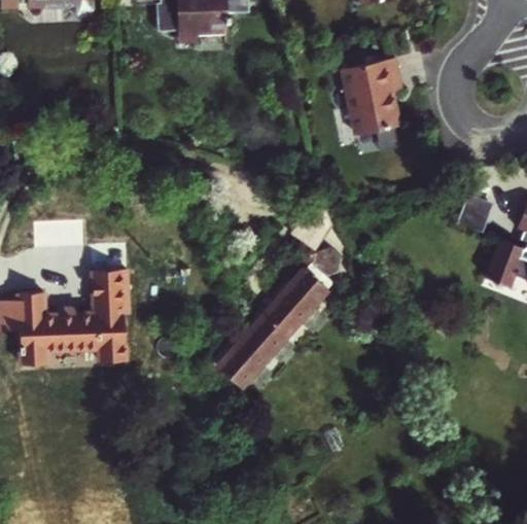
[(0,0),(0,1),(0,12),(19,12),(18,7),(27,7),(27,6),(75,4),(74,0),(0,0)]
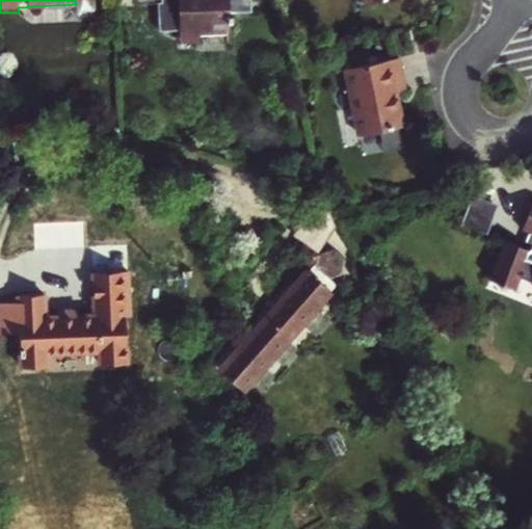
[(136,0),(136,7),(163,6),(162,0),(177,0),(178,11),(163,12),(164,33),(179,32),(200,31),(231,30),(230,15),(251,14),(250,0),(136,0)]
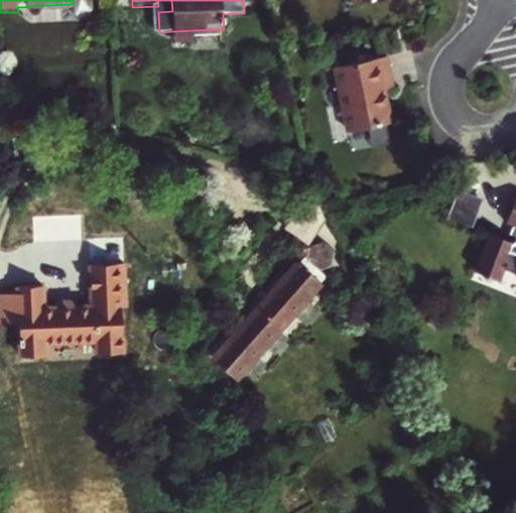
[(195,43),(194,30),(173,31),(173,44),(195,43)]
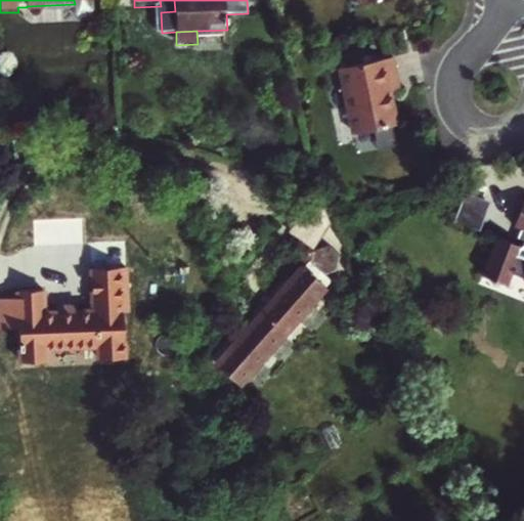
[(399,92),(393,58),(340,69),(353,136),(397,128),(390,93),(399,92)]
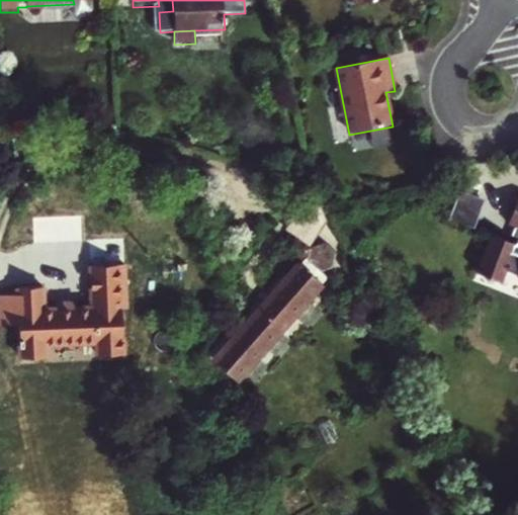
[(478,229),(489,201),(462,190),(451,220),(478,229)]
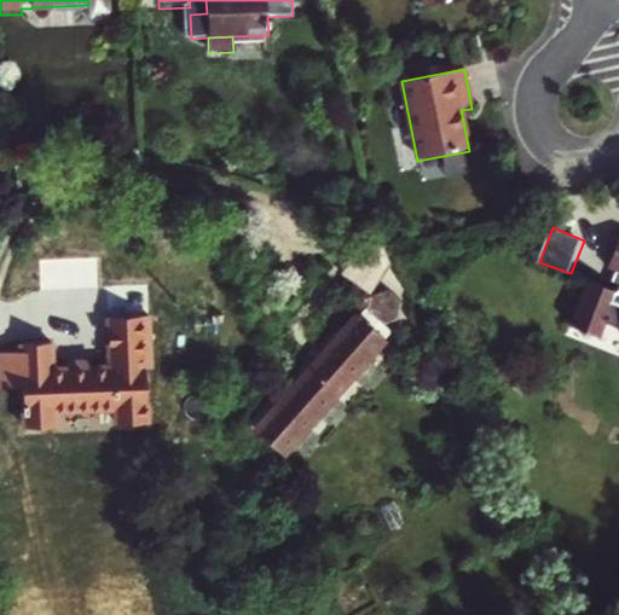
[(400,260),(368,238),(342,276),(375,297),(400,260)]
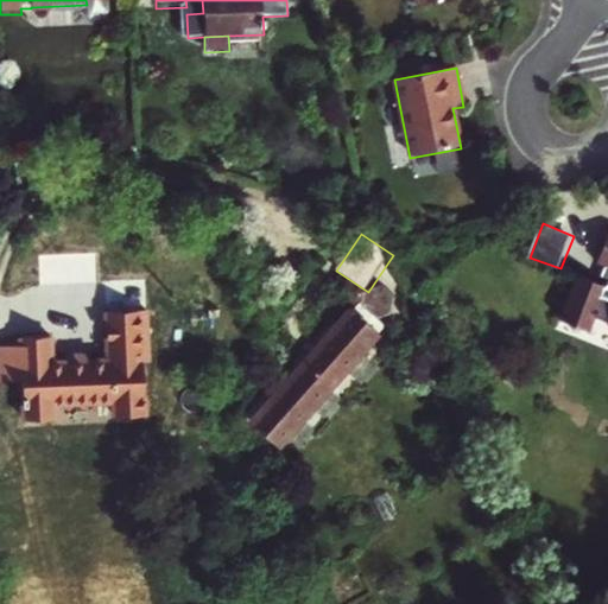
[(607,239),(599,264),(607,266),(607,281),(607,285),(578,275),(561,320),(591,334),(596,320),(607,324),(607,239)]
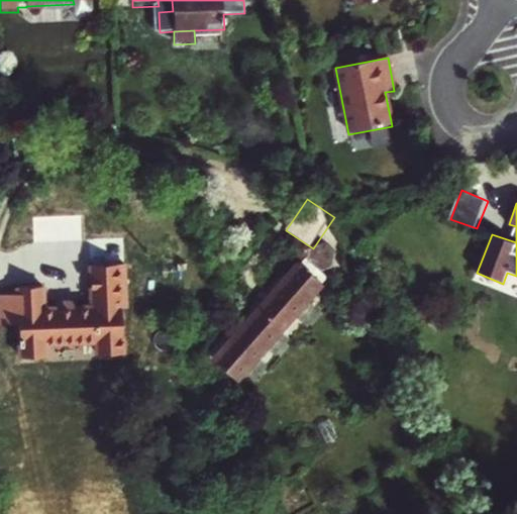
[(278,334),(322,285),(301,265),(256,313),(277,333),(278,334)]
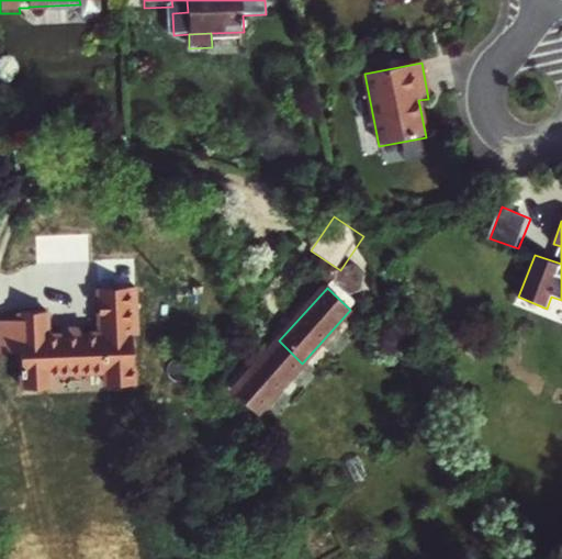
[(62,337),(20,339),(22,391),(52,389),(52,376),(107,373),(107,387),(134,386),(132,335),(136,335),(134,289),(100,291),(101,335),(82,336),(82,330),(62,331),(62,337)]
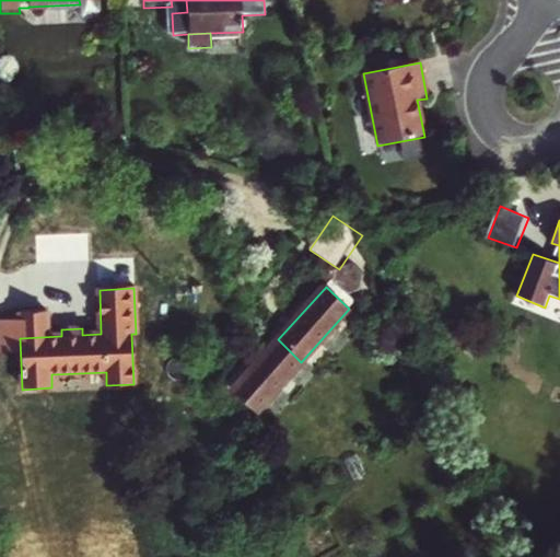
[(257,410),(301,362),(300,361),(278,339),(233,389),(257,410)]
